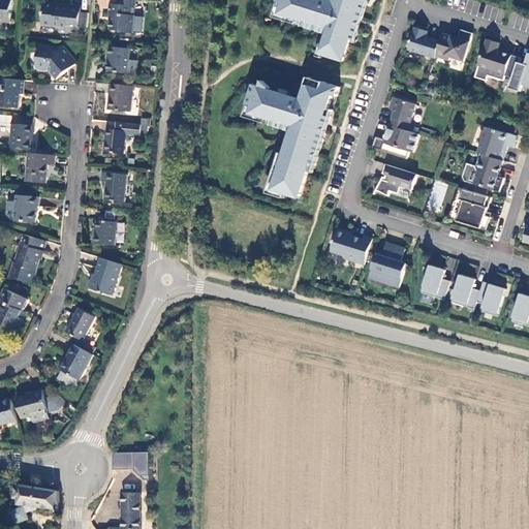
[(0,0),(0,20),(11,22),(13,0),(2,0),(0,0)]
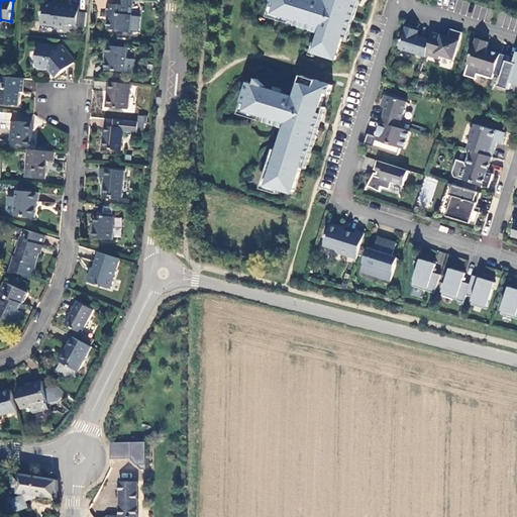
[(327,0),(327,1),(322,0),(272,0),(272,2),(278,4),(274,14),(297,21),(295,25),(321,33),(318,43),(315,53),(315,54),(337,61),(344,38),(347,39),(359,0),(327,0)]
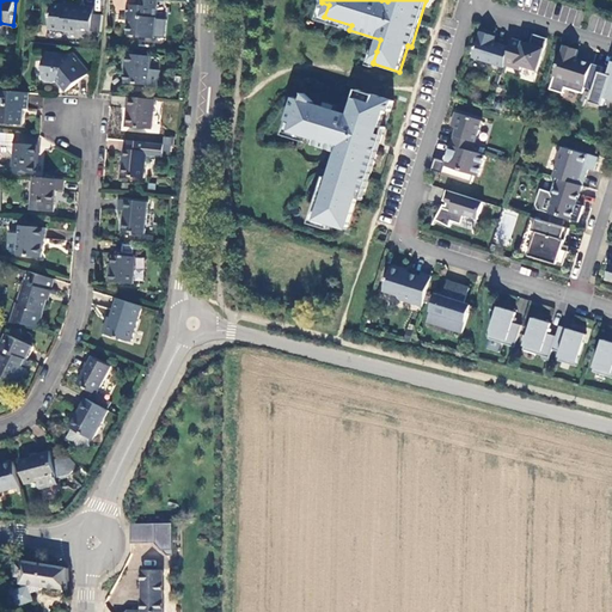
[(329,5),(322,2),(317,20),(342,29),(342,28),(349,30),(352,25),(324,17),(329,5)]
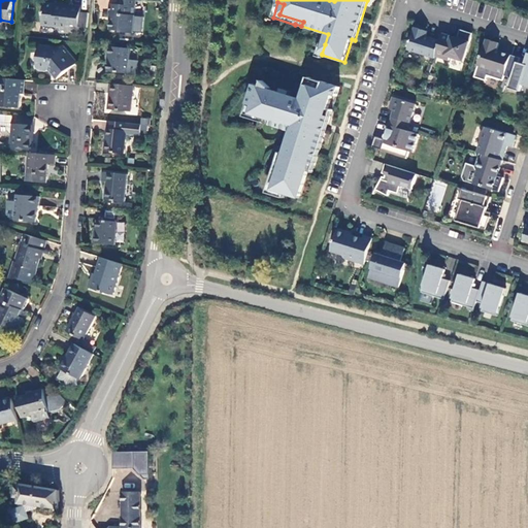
[(78,35),(78,27),(80,12),(80,6),(63,4),(63,5),(45,3),(42,25),(60,27),(60,33),(78,35)]
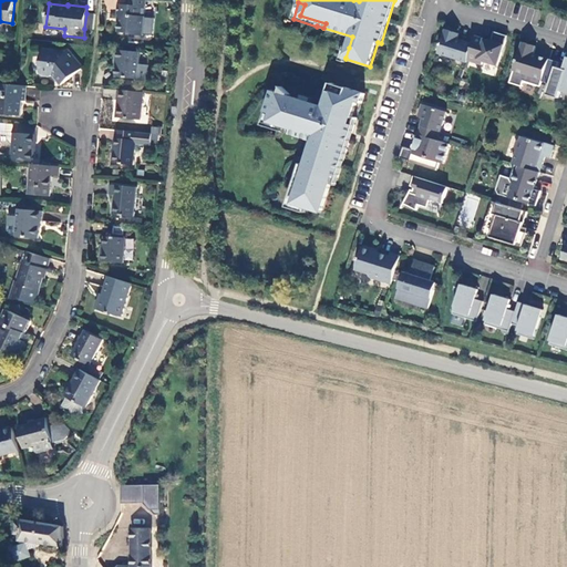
[(145,7),(119,3),(117,13),(120,13),(119,31),(130,32),(130,33),(143,34),(145,7)]
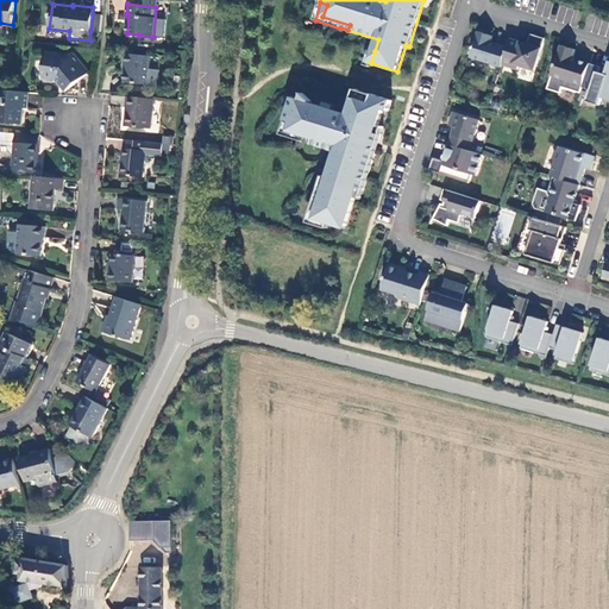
[(90,31),(100,33),(102,16),(93,14),(90,31)]
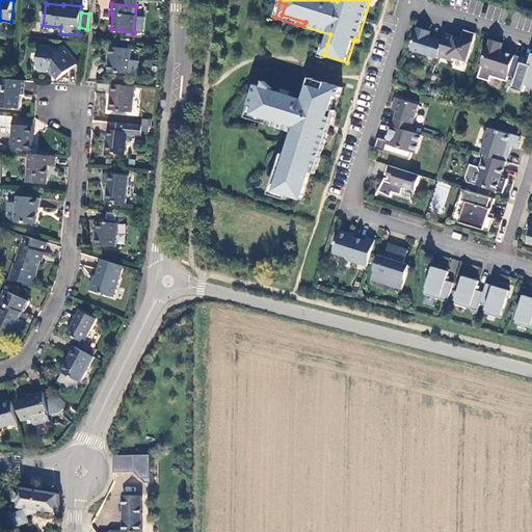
[(419,28),(411,50),(440,58),(440,57),(445,42),(430,36),(431,31),(419,28)]
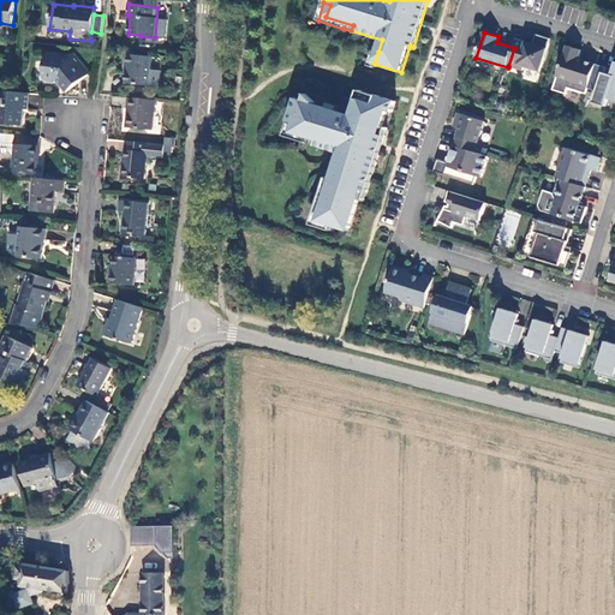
[(514,48),(508,66),(524,71),(525,66),(541,71),(551,40),(537,35),(533,45),(533,46),(527,43),(527,42),(517,40),(514,48)]
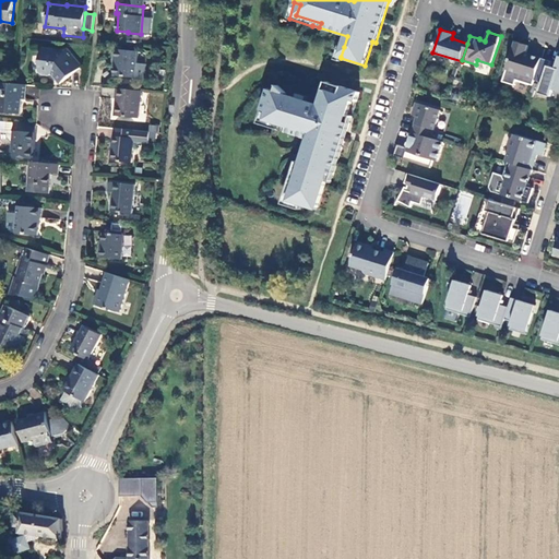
[(534,85),(535,81),(543,58),(527,54),(530,46),(516,42),(503,82),(515,85),(518,81),(534,85)]
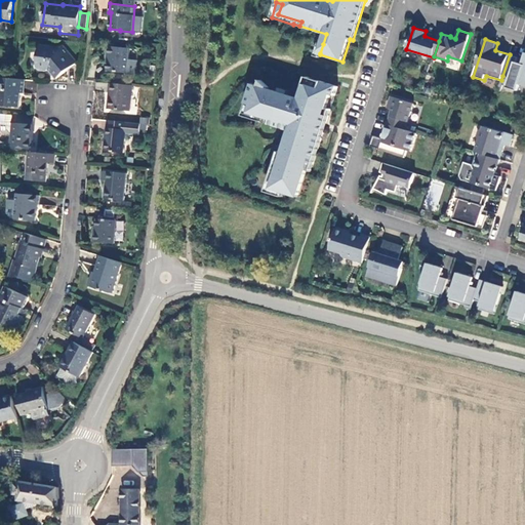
[(57,79),(76,63),(63,46),(61,47),(39,45),(37,68),(37,69),(39,71),(40,70),(47,71),(49,69),(57,79)]
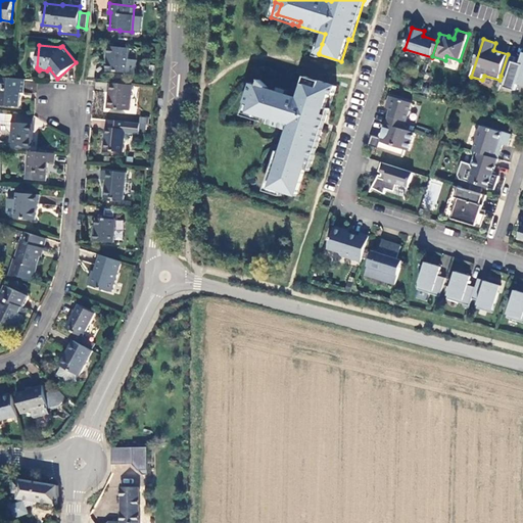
[(136,73),(138,59),(129,59),(130,47),(109,46),(108,55),(109,55),(108,70),(136,73)]
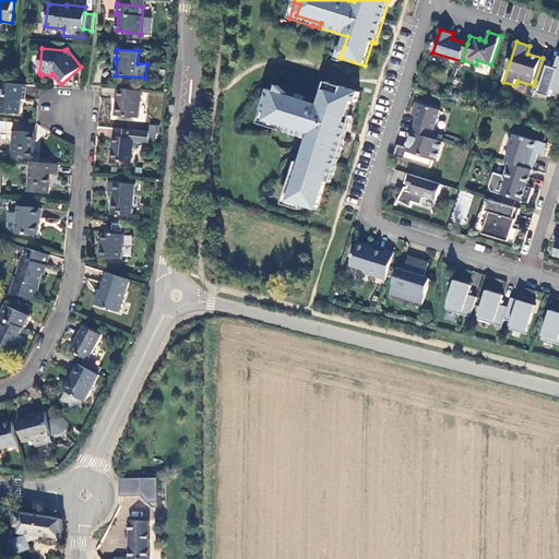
[(552,61),(543,58),(535,81),(544,83),(540,94),(551,97),(554,90),(558,91),(558,60),(557,69),(550,67),(552,61)]
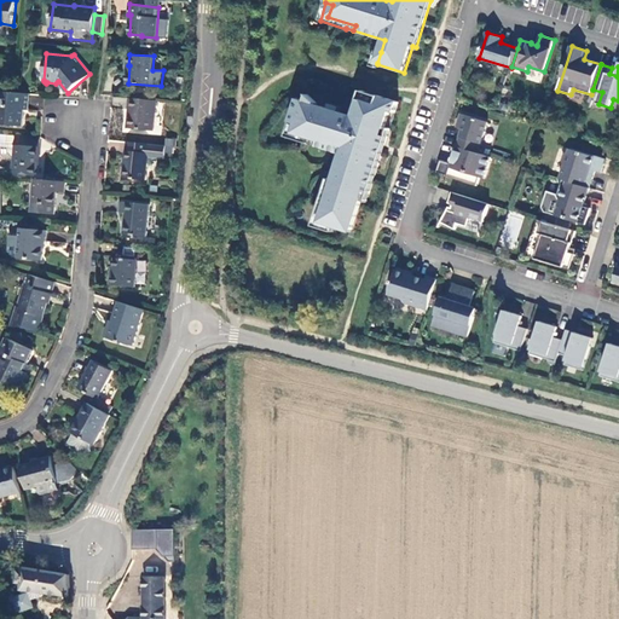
[(28,110),(29,94),(19,93),(0,91),(0,106),(1,106),(0,115),(0,123),(23,127),(24,110),(28,110)]
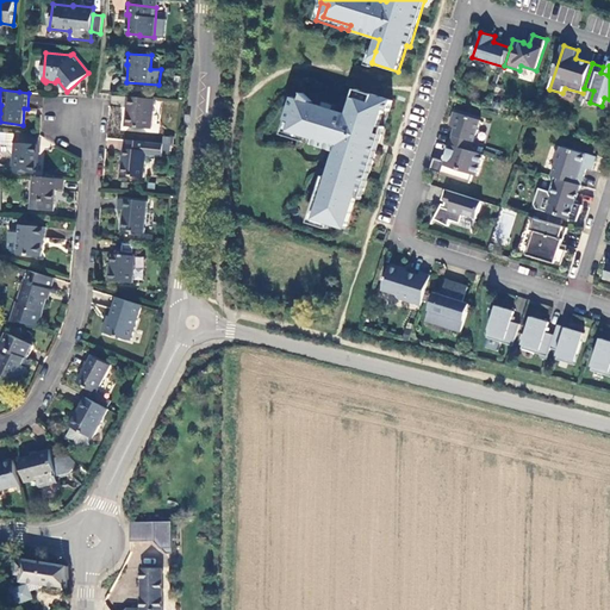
[(373,104),(375,95),(358,89),(355,98),(373,104)]
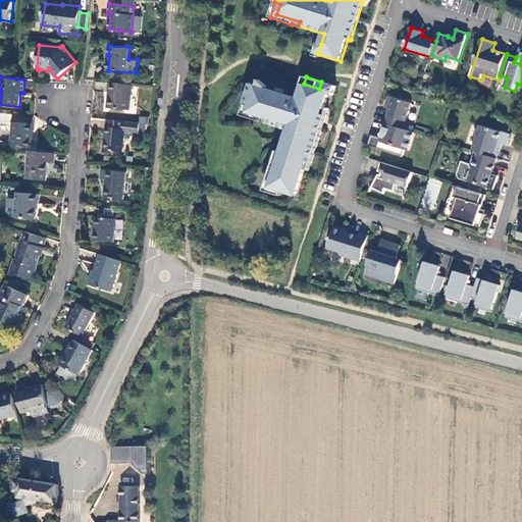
[(267,87),(261,81),(259,86),(252,84),(246,103),(252,105),(249,112),(270,119),(269,123),(290,129),(282,153),(271,188),(283,192),(298,196),(306,169),(308,162),(312,163),(323,128),(319,127),(325,108),(330,94),(333,95),(336,86),(321,82),(319,89),(304,84),(300,99),(267,89),(267,87)]
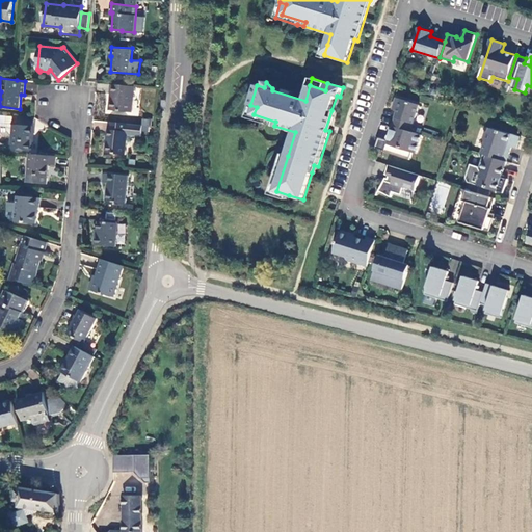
[(132,112),(134,86),(112,84),(111,92),(112,92),(110,110),(132,112)]
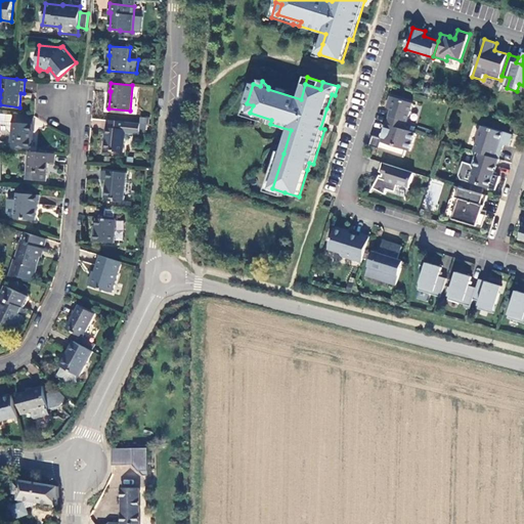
[(413,103),(391,96),(387,107),(392,110),(388,124),(405,130),(413,103)]
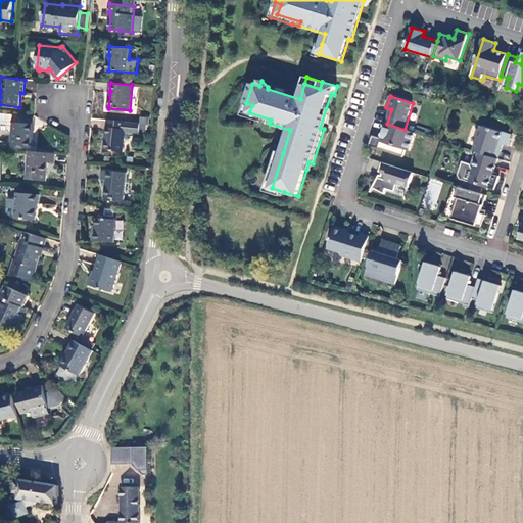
[(263,122),(270,124),(271,120),(249,112),(252,105),(246,103),(242,115),(263,122)]
